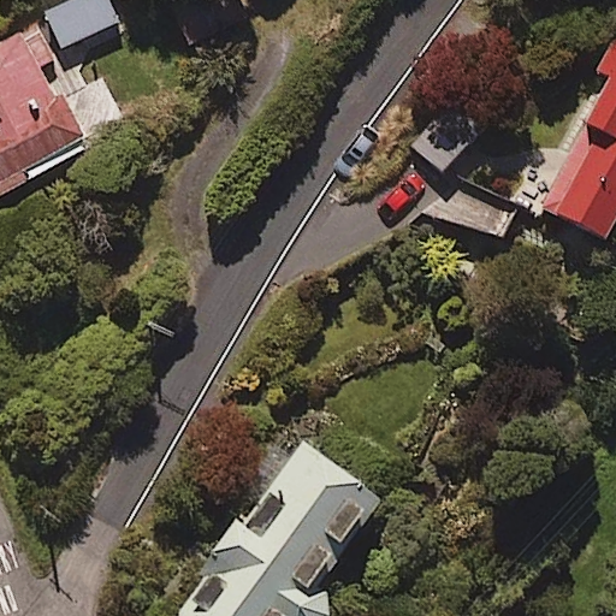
[(120,22),(111,0),(65,0),(45,10),(61,48),(120,22)]
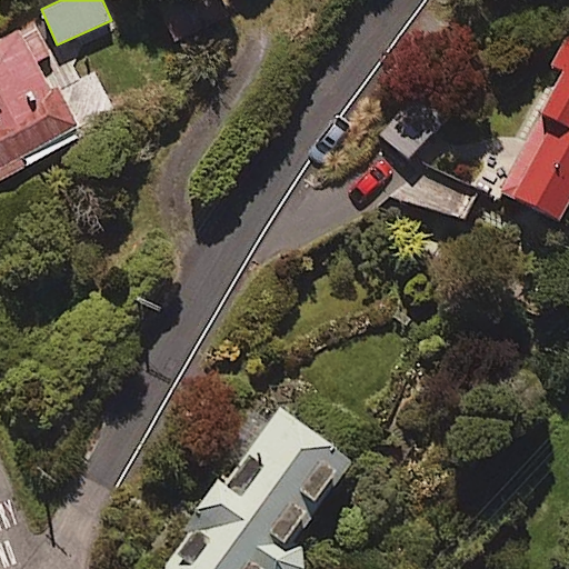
[(202,0),(171,0),(161,6),(178,37),(212,18),(202,0)]
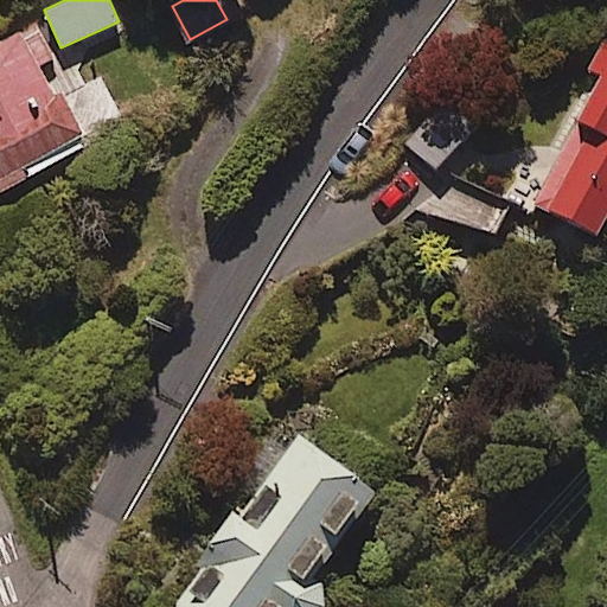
[(66,88),(56,93),(43,64),(56,58),(39,23),(0,39),(0,184),(91,144),(66,88)]
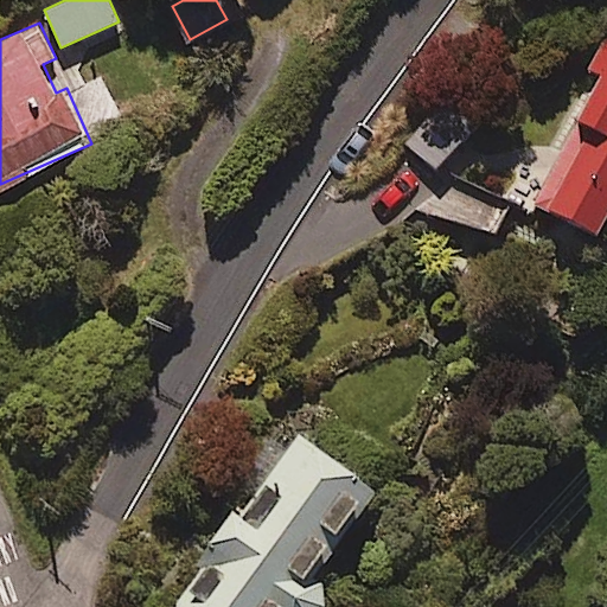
[(606,221),(606,33),(590,68),(600,72),(535,200),(600,235),(606,221)]
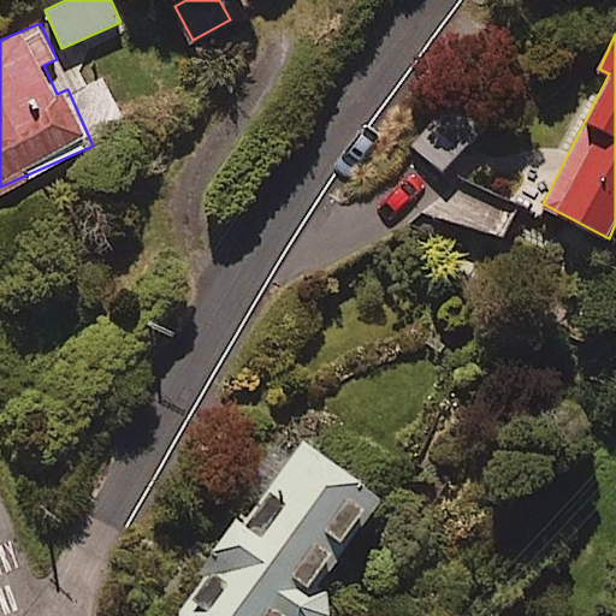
[(469,144),(436,114),(408,146),(442,176),(469,144)]
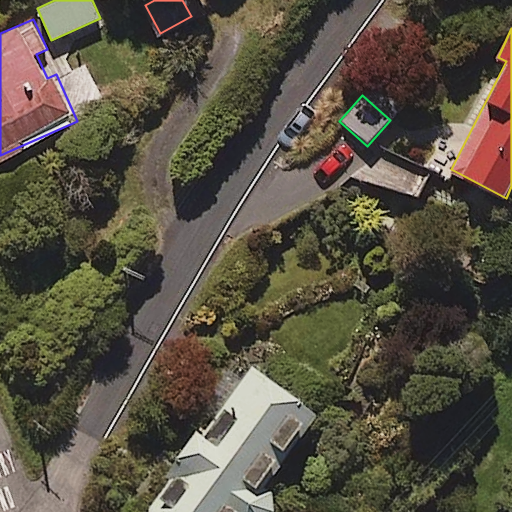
[(166,470),(172,474),(146,511),(240,511),(243,509),(247,511),(271,511),(280,498),(263,486),(316,407),(251,364),(207,430),(197,424),(166,470)]
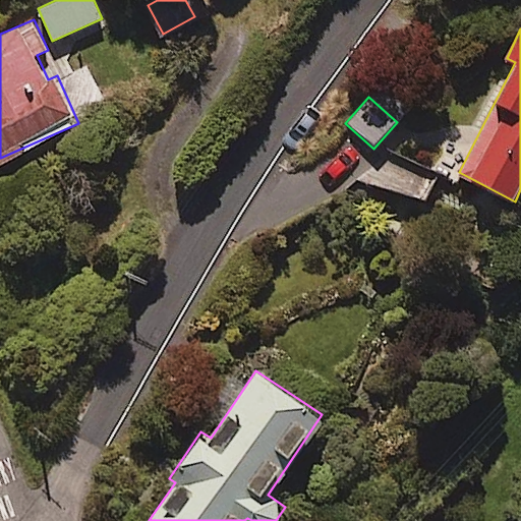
All buildings are outlined.
